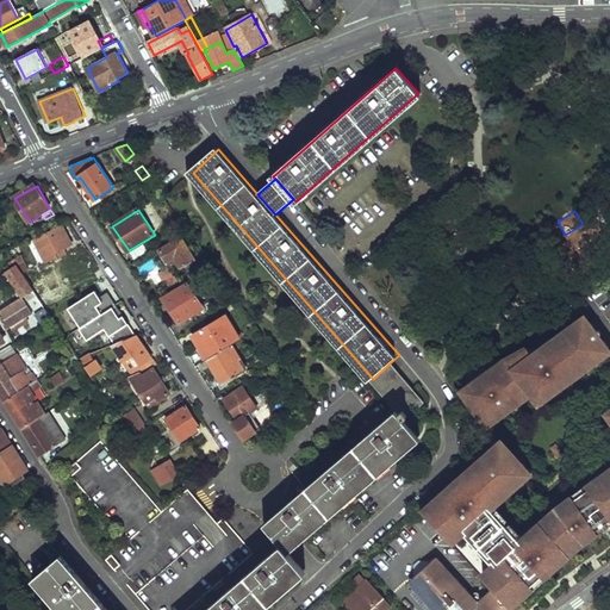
[(47,263),(60,257),(57,253),(63,250),(73,244),(63,225),(36,240),(47,263)]
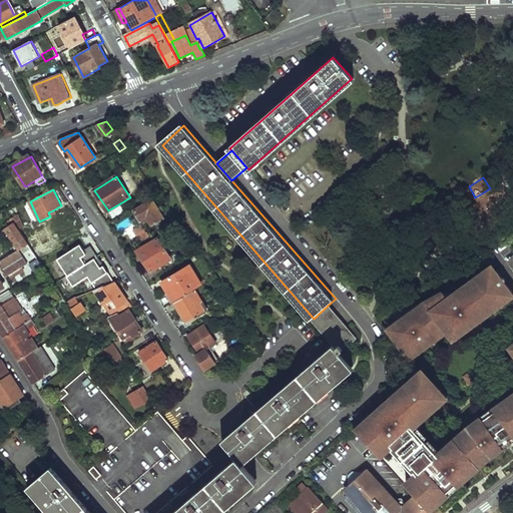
[(148,217),(153,224),(165,217),(153,199),(135,210),(141,220),(148,217)]
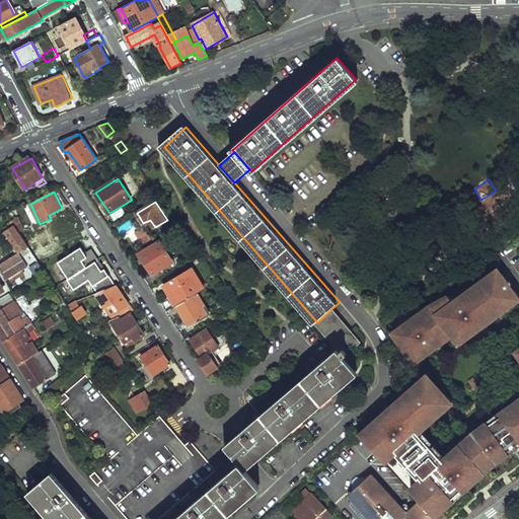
[(19,233),(24,230),(17,218),(12,221),(15,226),(19,233)]
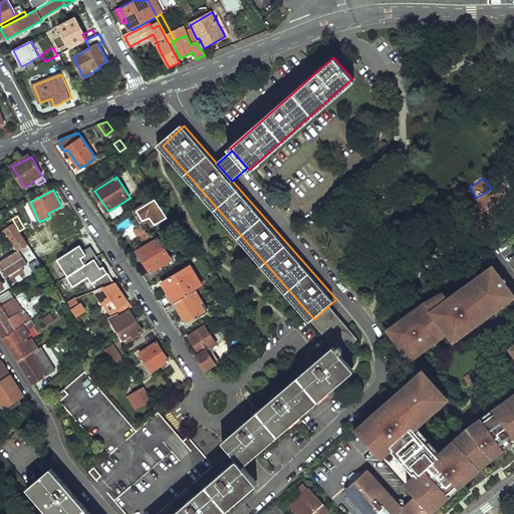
[(20,252),(29,246),(23,237),(19,231),(15,224),(6,230),(20,252)]
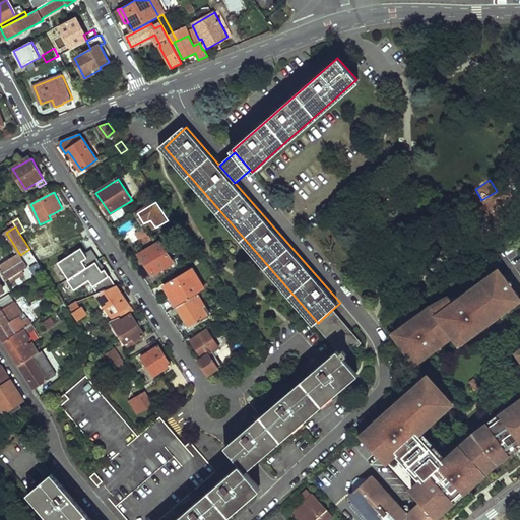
[(24,231),(19,234),(23,240),(29,249),(38,260),(40,264),(54,256),(50,248),(54,246),(45,229),(30,235),(30,237),(24,231)]
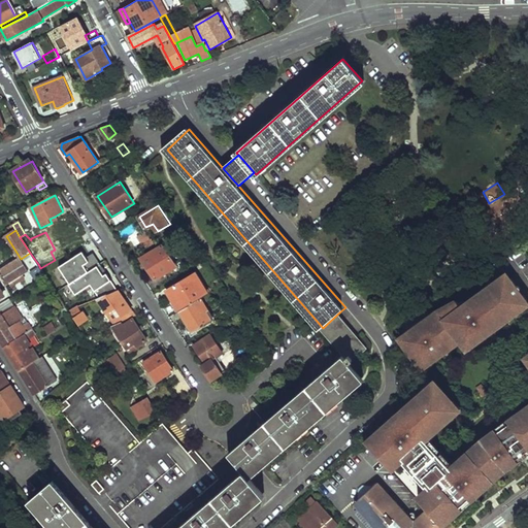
[(145,244),(147,250),(156,244),(153,240),(145,244)]
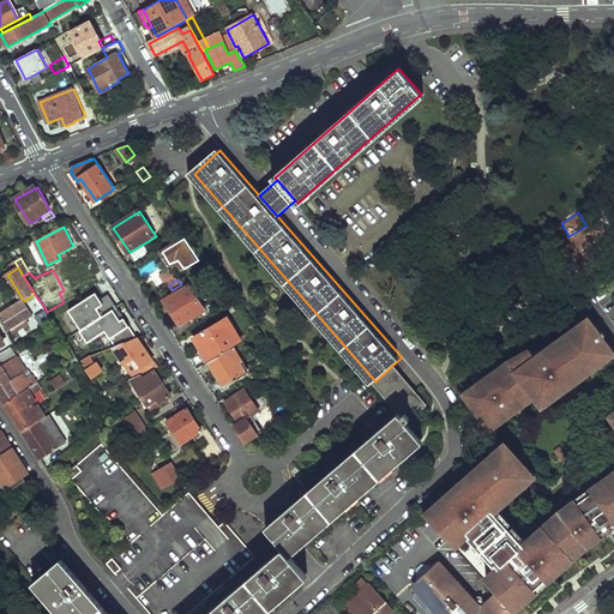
[(166,301),(182,326),(206,309),(191,286),(166,301)]
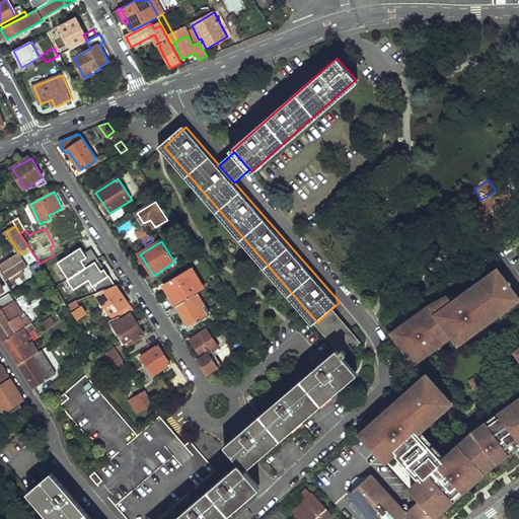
[(69,281),(95,264),(98,262),(93,254),(86,258),(80,249),(58,264),(69,281)]
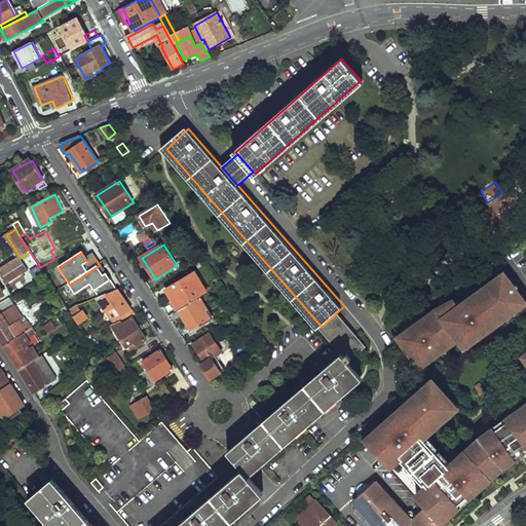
[(21,258),(0,270),(0,274),(6,285),(29,271),(21,258)]
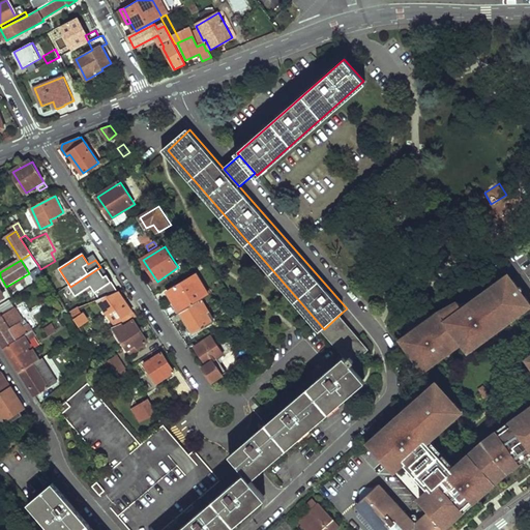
[(46,276),(41,269),(35,274),(39,281),(46,276)]
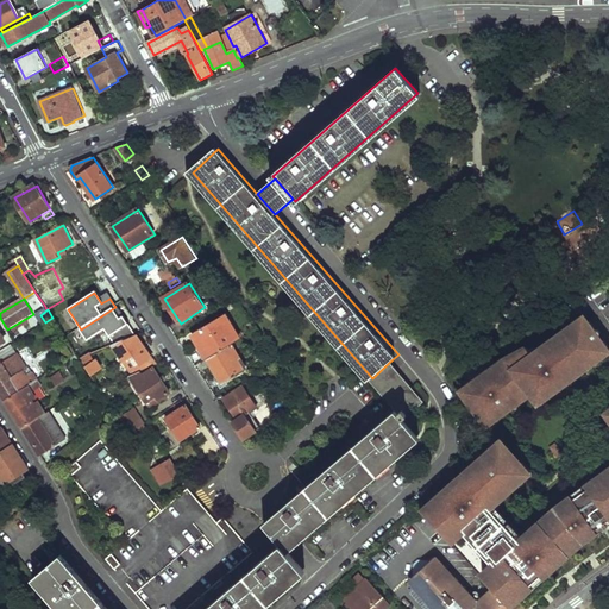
[(81,330),(95,353),(135,334),(123,318),(119,320),(112,309),(81,330)]
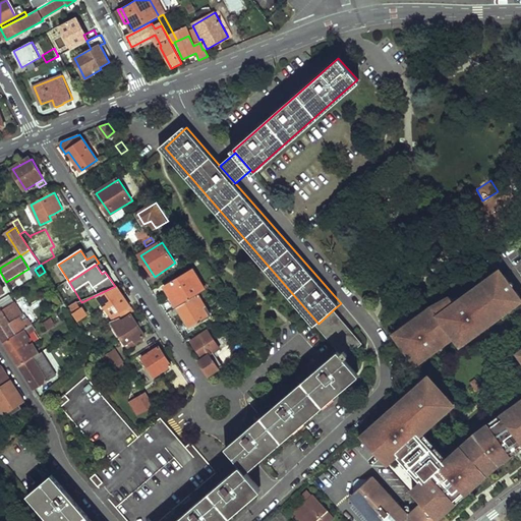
[(402,328),(393,335),(415,365),(425,357),(424,356),(436,347),(435,345),(446,338),(449,341),(454,338),(451,334),(463,327),(465,330),(466,331),(470,328),(476,335),(515,306),(514,304),(520,299),(500,271),(475,288),(477,291),(469,297),(467,294),(454,304),(452,300),(450,298),(443,303),(444,305),(435,312),(432,310),(428,313),(426,310),(412,321),(414,324),(404,331),(402,328)]
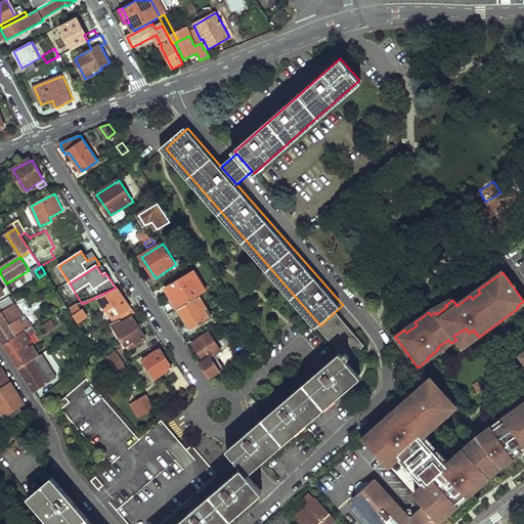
[(179,309),(207,293),(194,274),(167,292),(178,309),(179,309)]
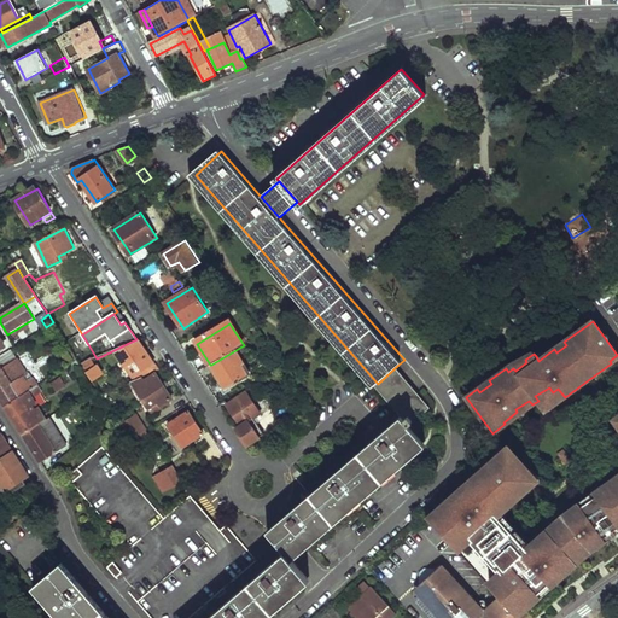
[(561,338),(536,356),(538,361),(554,349),(557,353),(566,345),(564,342),(563,339),(561,338)]
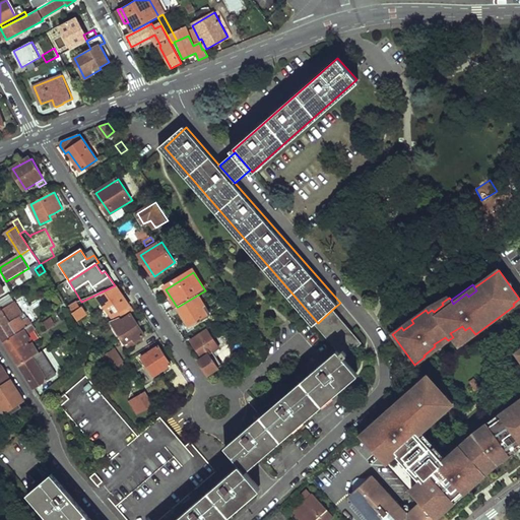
[(115,285),(100,293),(117,319),(120,318),(133,311),(116,285),(115,285)]
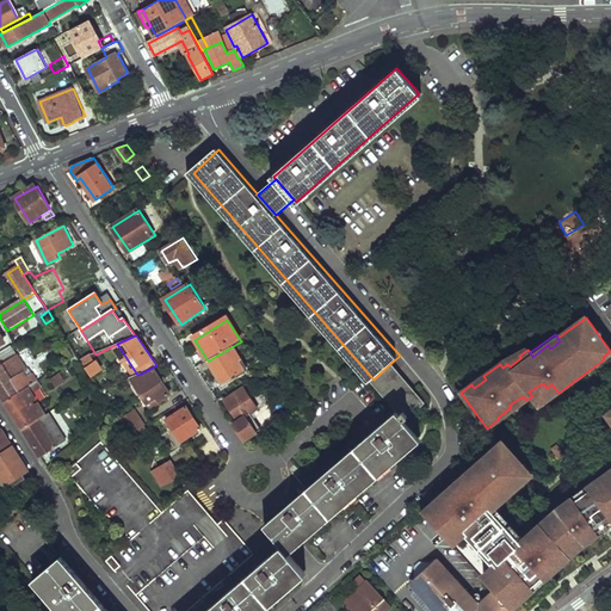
[(241,341),(209,360),(224,386),(245,372),(236,358),(240,356),(238,351),(247,344),(245,339),(241,341)]
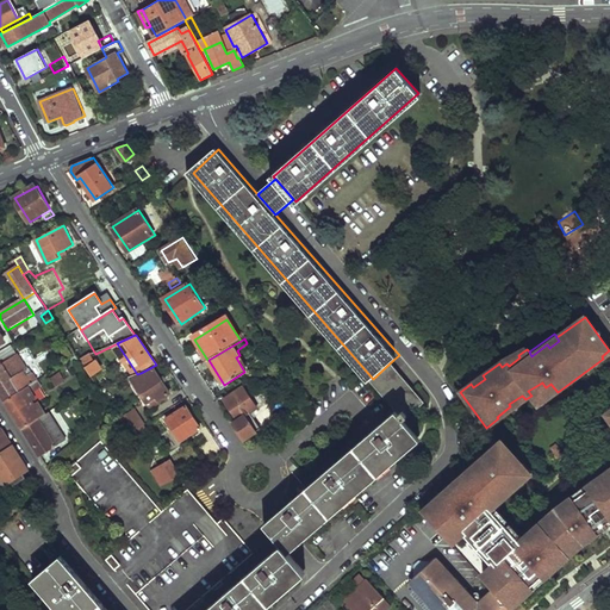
[(0,393),(6,403),(37,383),(30,369),(26,372),(11,347),(7,349),(0,353),(0,393)]
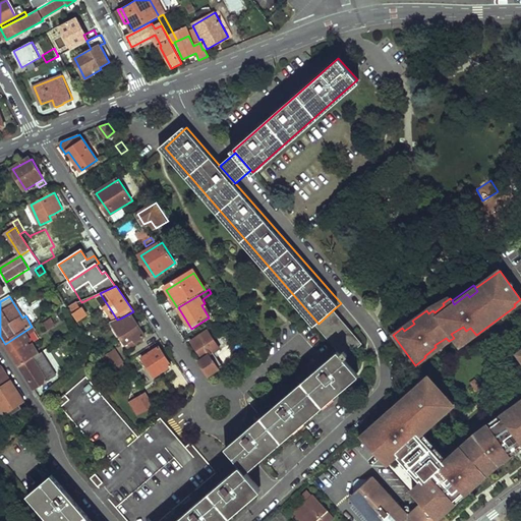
[(82,309),(78,303),(69,308),(78,323),(89,316),(83,309),(82,309)]
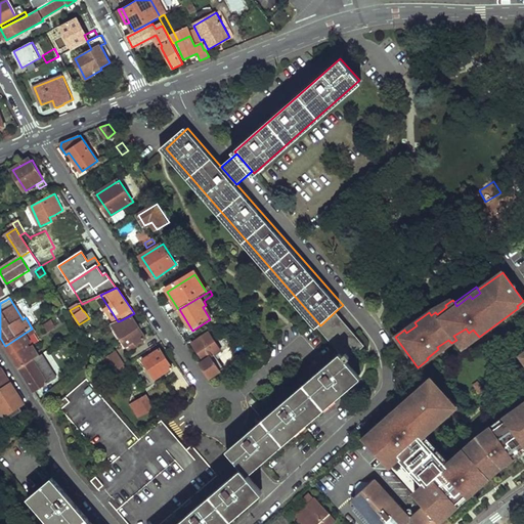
[(342,350),(346,354),(364,340),(338,309),(320,325),(342,350)]
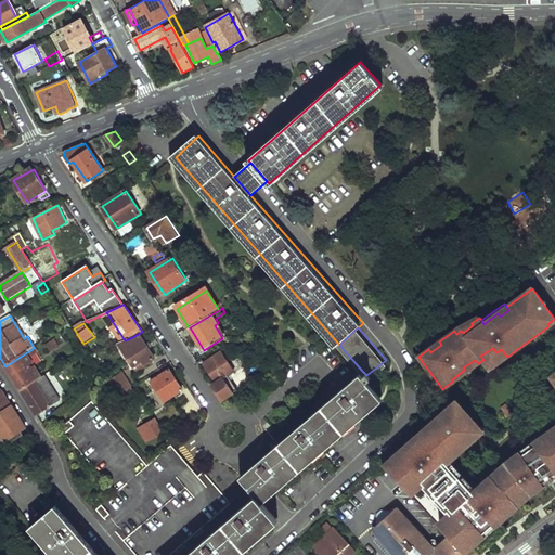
[(125,340),(116,344),(131,369),(142,362),(145,364),(155,359),(140,336),(130,343),(128,339),(125,340)]
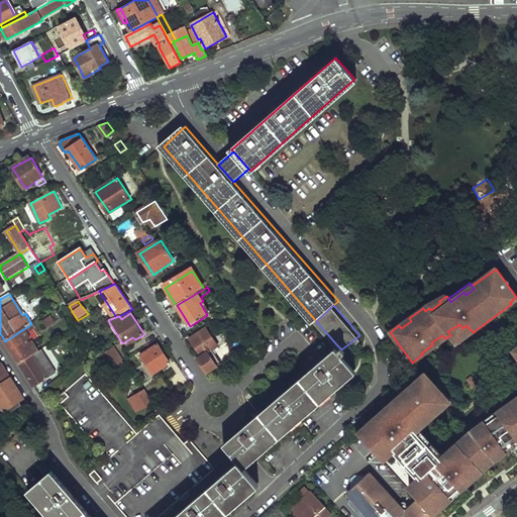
[(43,322),(47,328),(55,324),(50,317),(43,322)]
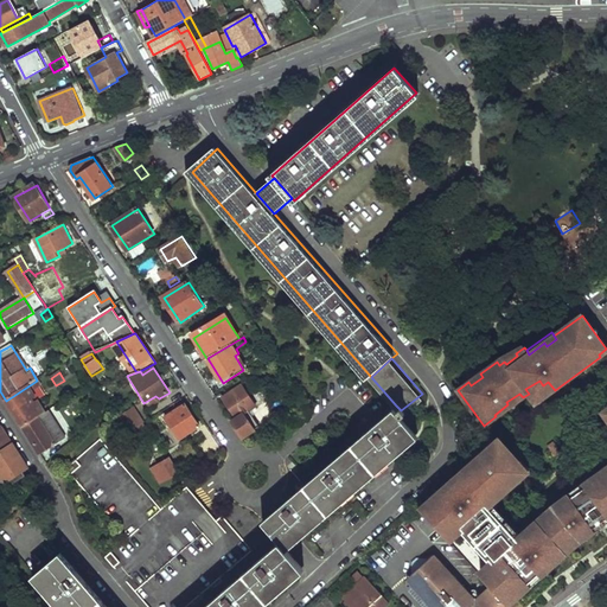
[(480,374),(468,382),(471,385),(483,377),(480,374)]
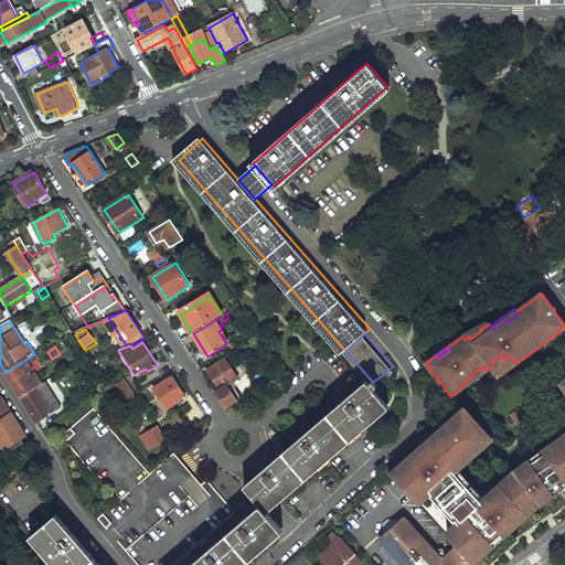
[(21,398),(42,385),(35,373),(32,375),(30,372),(33,370),(30,364),(38,359),(34,354),(6,373),(21,398)]
